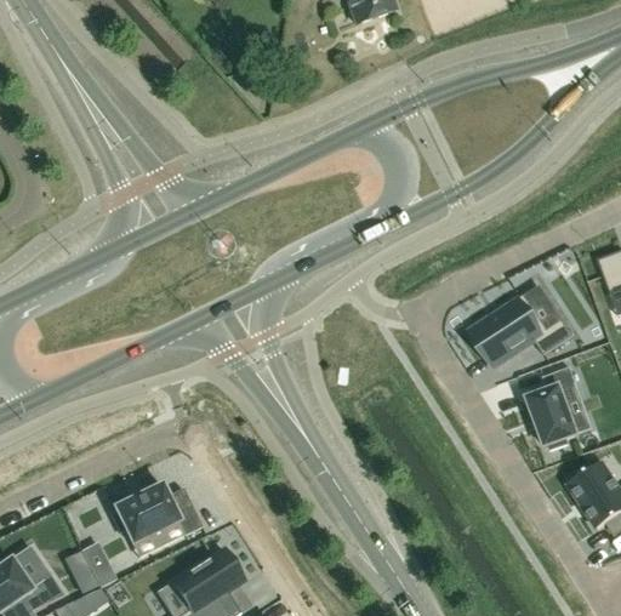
[(348,0),(357,22),(396,7),(392,0),(348,0)]
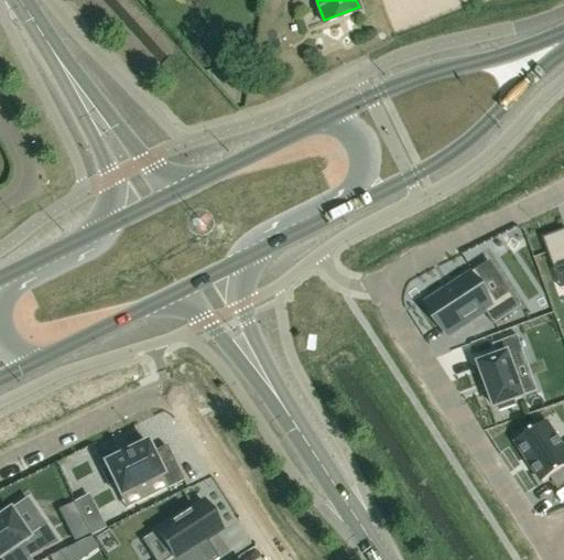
[(563,226),(542,235),(553,264),(563,259),(563,226)]
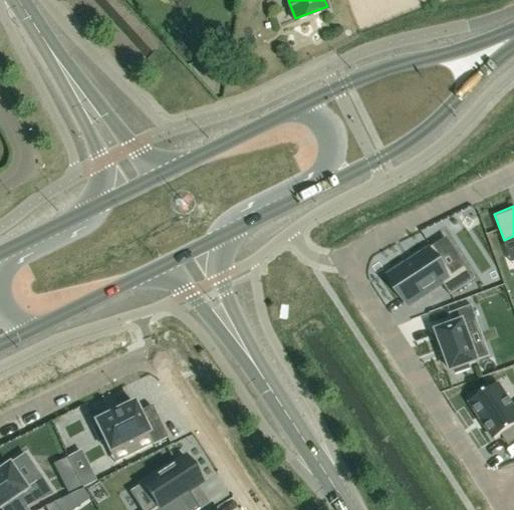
[(433,244),(389,273),(408,303),(443,281),(450,292),(474,277),(465,264),(452,273),(433,244)]
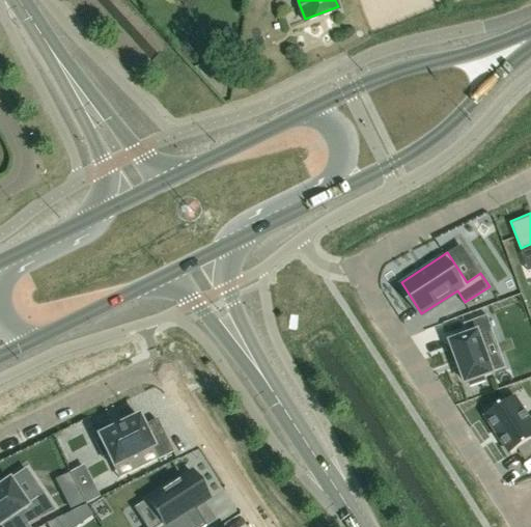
[(468,334),(450,340),(466,382),(469,381),(470,384),(485,379),(484,375),(493,371),(478,331),(492,327),(487,313),(464,322),(468,334)]
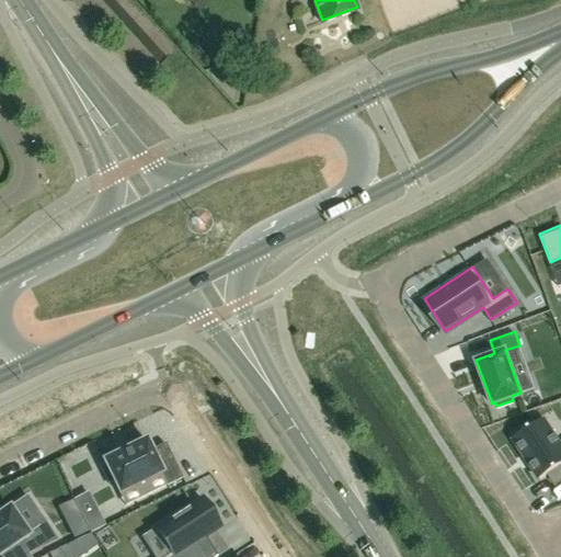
[(542,417),(514,436),(540,477),(560,463),(560,442),(560,444),(542,417)]
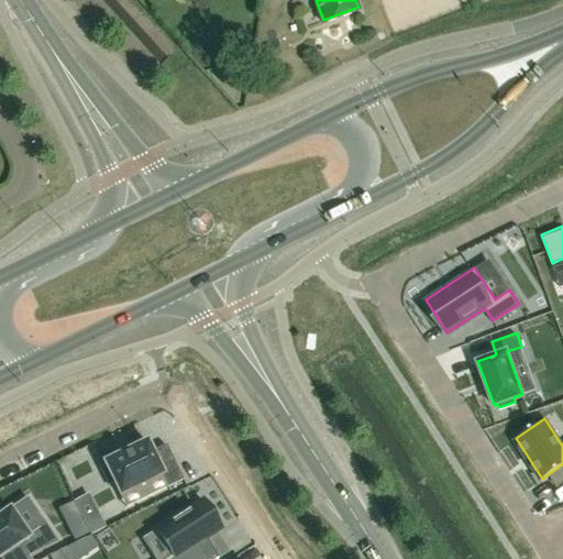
[(106,463),(100,466),(109,482),(113,480),(120,493),(162,472),(167,484),(183,477),(166,441),(152,448),(146,438),(130,447),(130,446),(120,450),(120,451),(103,459),(106,463)]
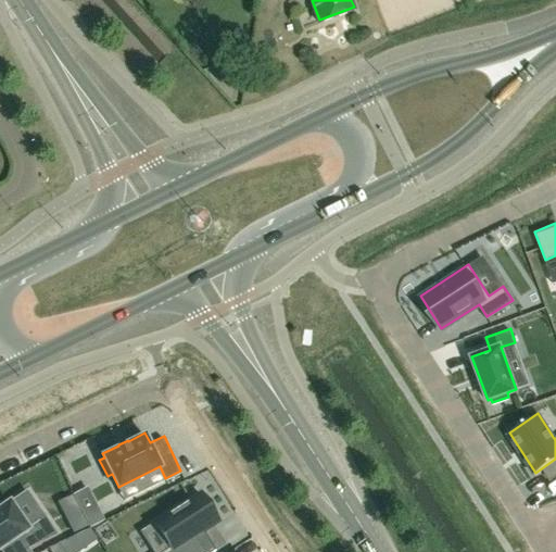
[(161,551),(209,551),(215,548),(203,529),(213,524),(218,519),(200,490),(154,521),(171,546),(161,551)]
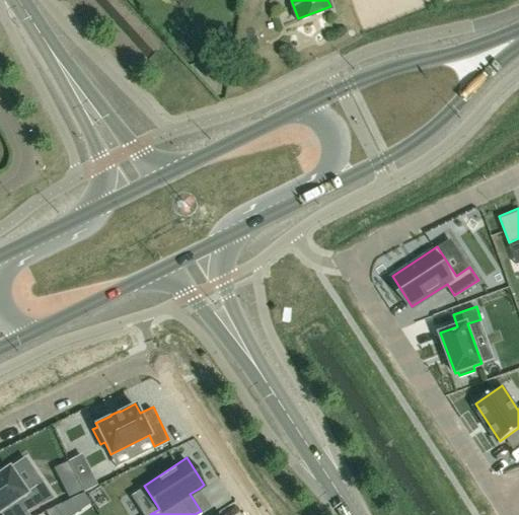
[(0,509),(15,499),(23,511),(26,510),(54,497),(41,477),(40,477),(27,487),(12,464),(11,465),(7,467),(6,465),(0,468),(0,509)]
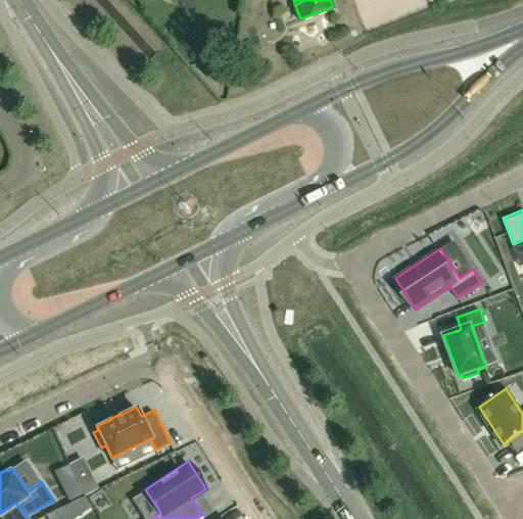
[(97,486),(93,477),(80,483),(85,492),(97,486)]
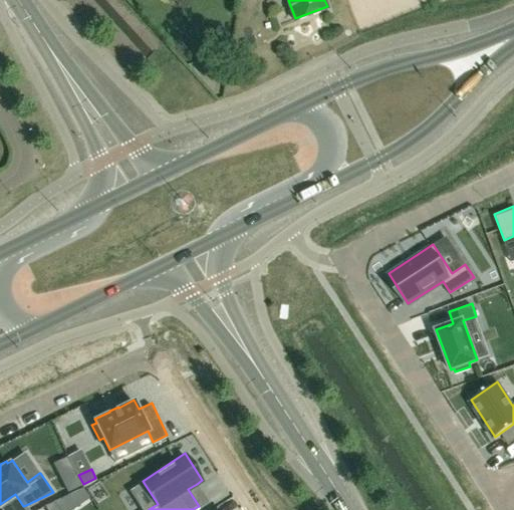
[(76,471),(63,478),(68,490),(82,483),(76,471)]
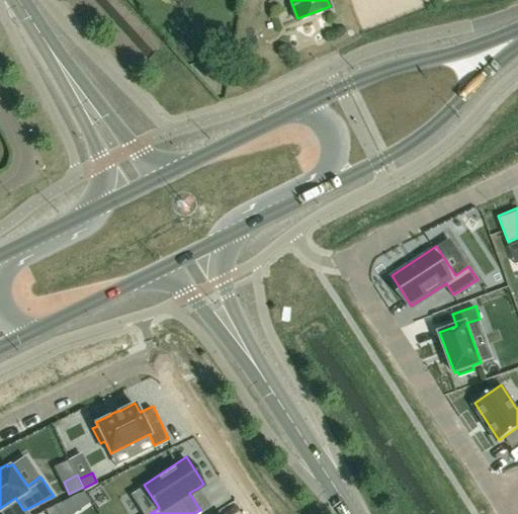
[(82,490),(55,503),(62,513),(65,513),(88,499),(82,490)]
